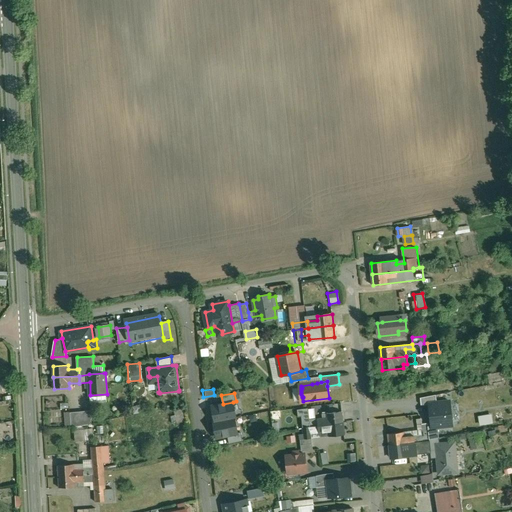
[(216,422),(234,418),(236,418),(233,402),(223,404),(212,406),(216,422)]
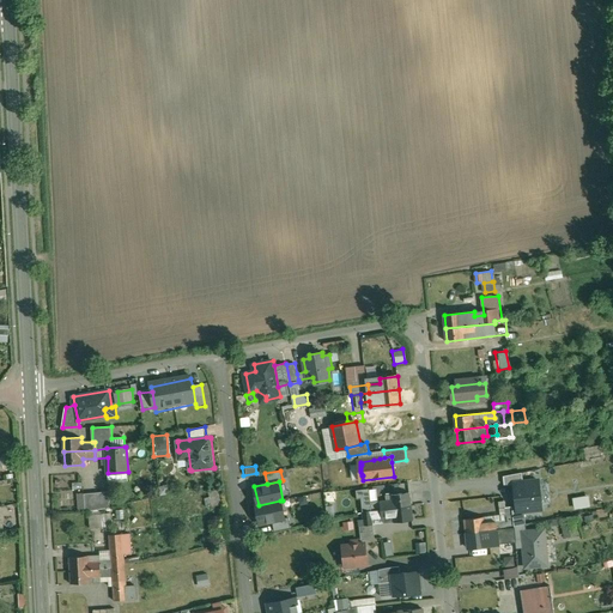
[(109,491),(85,493),(86,510),(110,507),(109,491)]
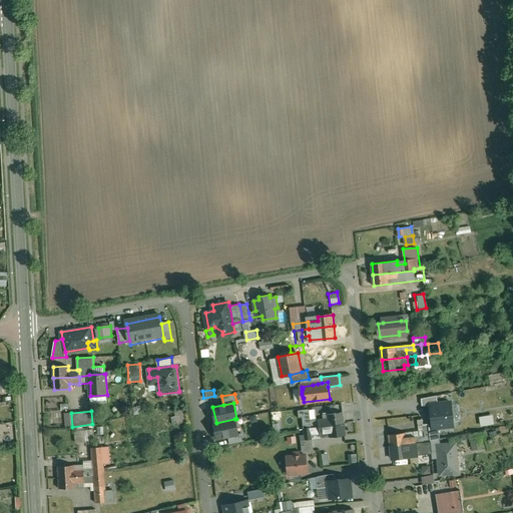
[(343,412),(324,414),(324,419),(311,420),(311,416),(303,417),(304,429),(305,429),(305,428),(320,426),(345,423),(343,412)]
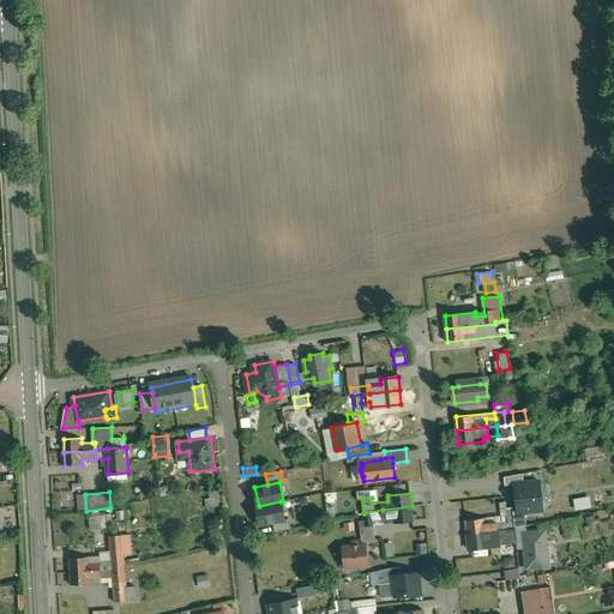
[(518,500),(499,503),(501,515),(505,515),(505,516),(513,515),(521,513),(518,500)]
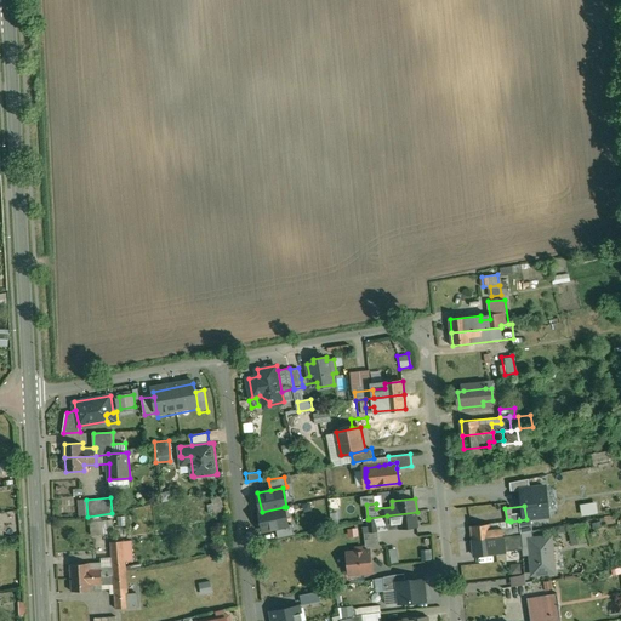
[(288,525),(284,507),(262,512),(260,512),(263,530),(275,528),(288,525)]
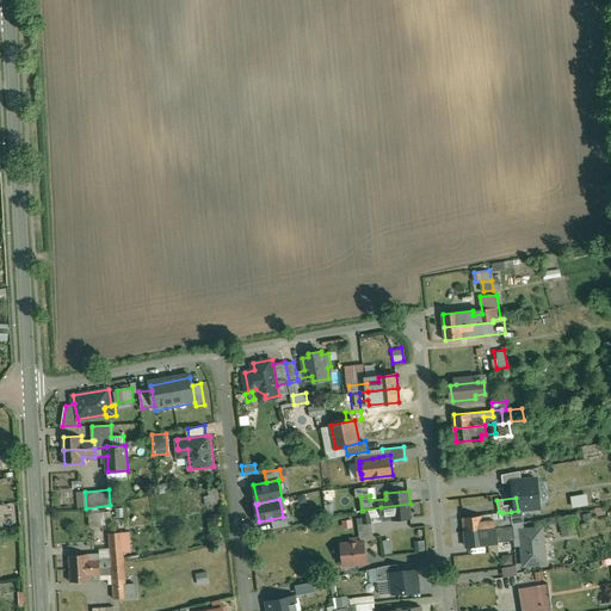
[(411,504),(381,507),(363,510),(363,511),(364,523),(372,522),(372,517),(383,516),(383,520),(412,518),(411,504)]
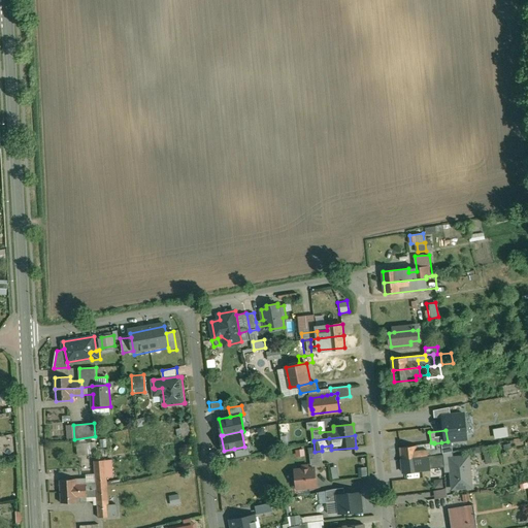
[(87,442),(76,444),(78,455),(89,454),(87,442)]
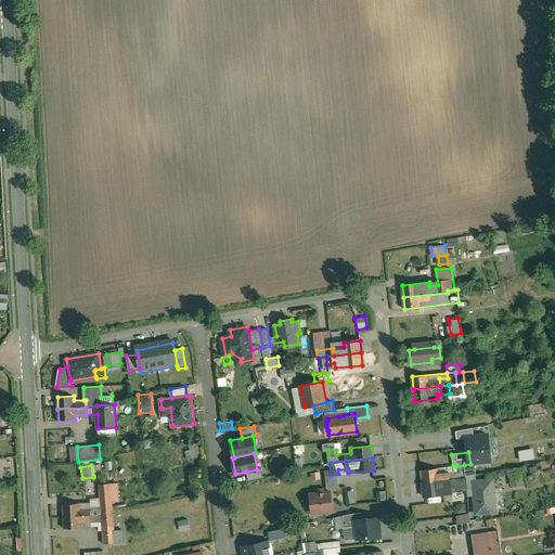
[(449,472),(450,479),(465,476),(464,465),(456,466),(456,465),(453,465),(437,468),(438,473),(449,472)]
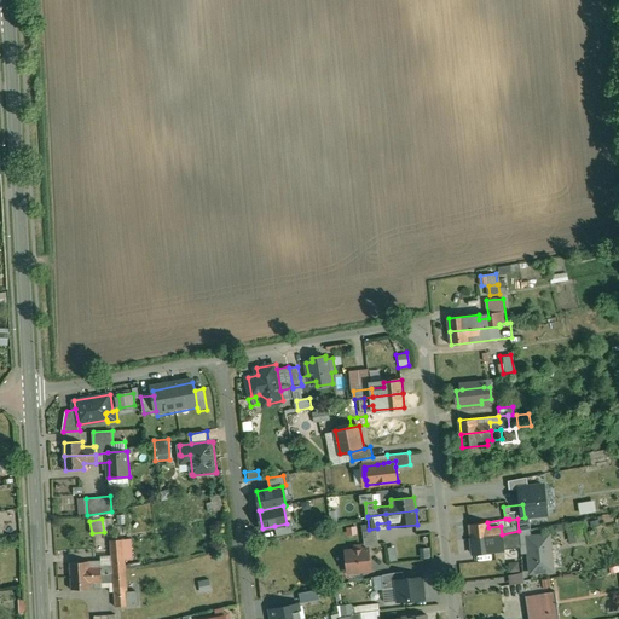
[(579,521),(567,524),(571,542),(583,539),(579,521)]
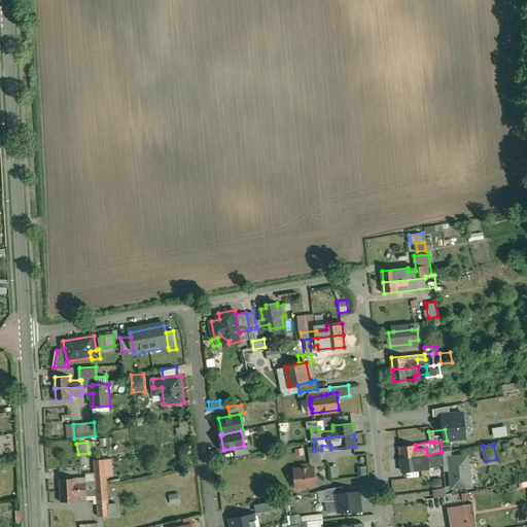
[(244,446),(234,448),(236,456),(250,454),(248,445),(244,446)]
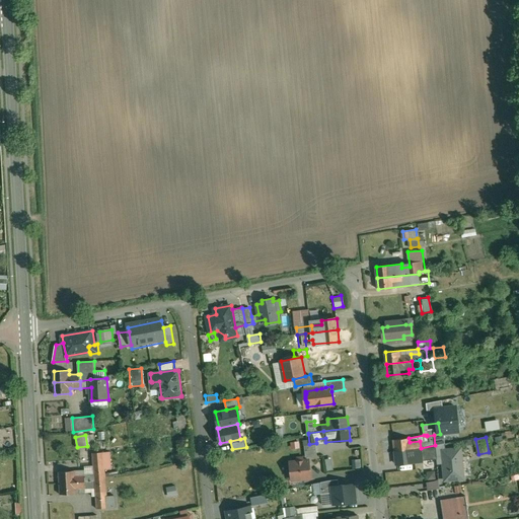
[(409,438),(393,439),(396,462),(412,460),(411,456),(421,455),(421,448),(420,441),(410,442),(409,438)]
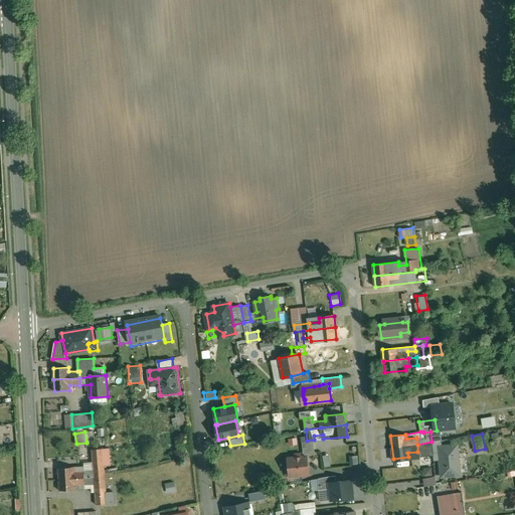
[(432,442),(433,455),(434,461),(440,460),(439,447),(442,447),(442,440),(432,442)]
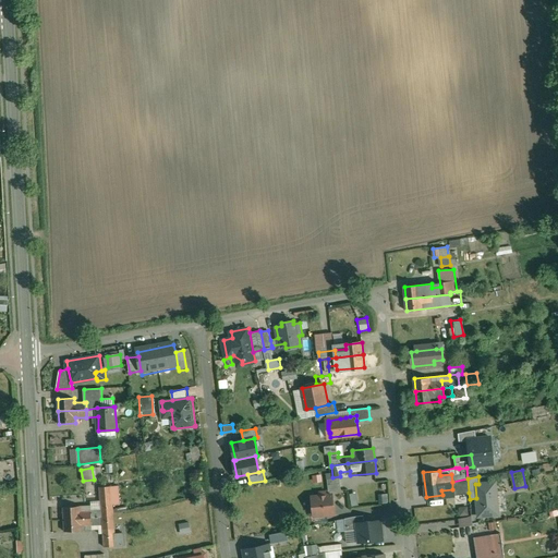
[(452,489),(441,490),(443,495),(469,493),(468,478),(452,482),(452,489)]
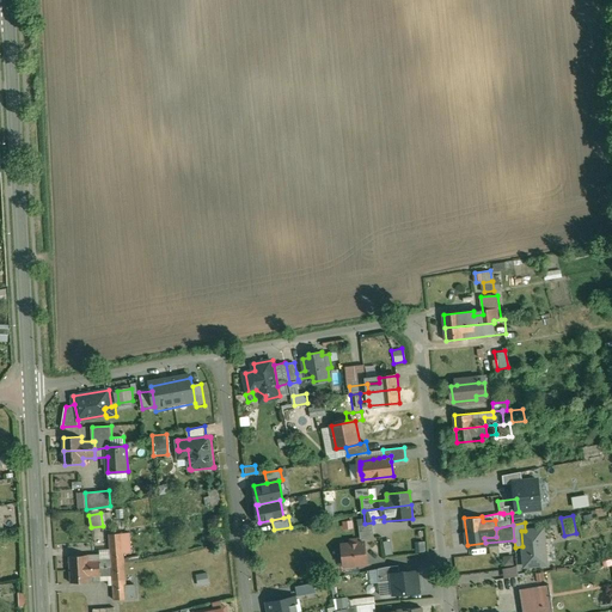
[(525,531),(521,531),(522,546),(525,565),(545,564),(543,528),(525,531)]
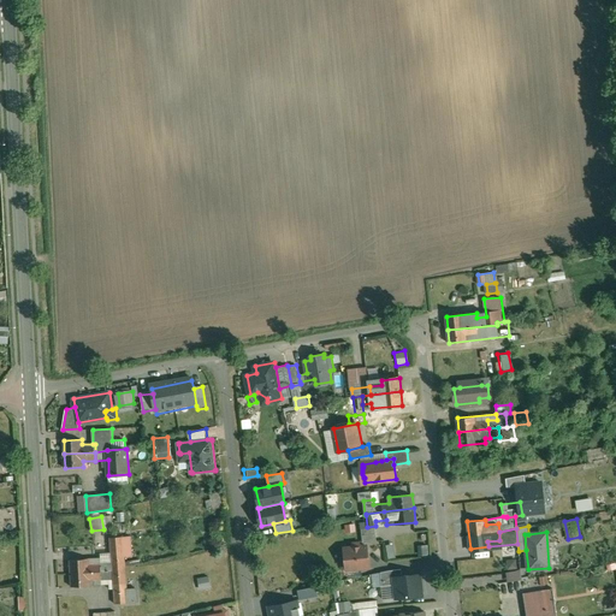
[(89,558),(70,560),(71,573),(101,572),(125,566),(129,566),(129,562),(125,562),(123,537),(111,537),(112,549),(108,549),(110,554),(112,552),(113,562),(101,563),(101,558),(89,558)]
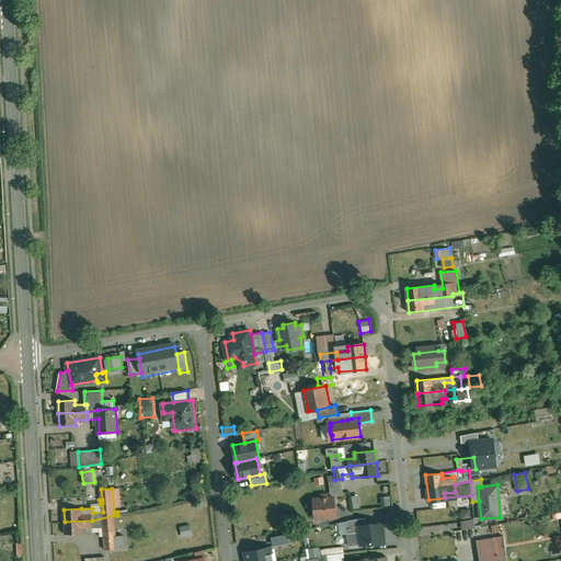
[(348,495),(351,508),(358,507),(357,494),(348,495)]
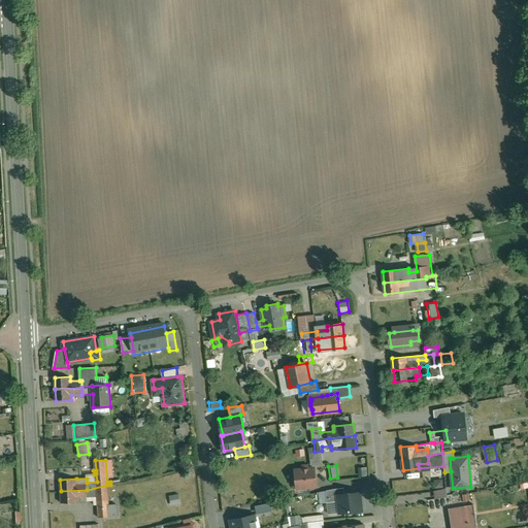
[(315,467),(296,469),(298,488),(317,486),(315,467)]
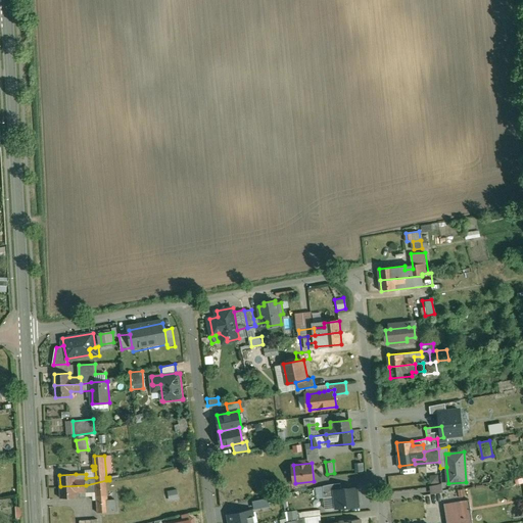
[(427,474),(428,484),(437,483),(437,473),(427,474)]
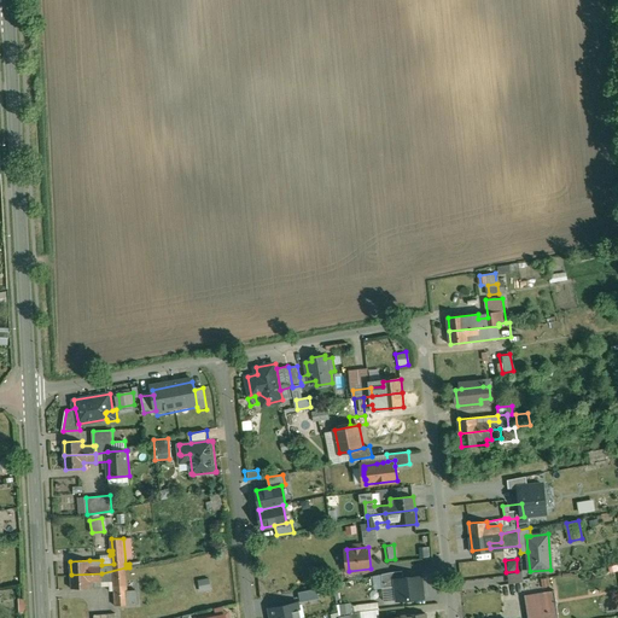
[(331,565),(312,567),(313,579),(332,577),(331,565)]
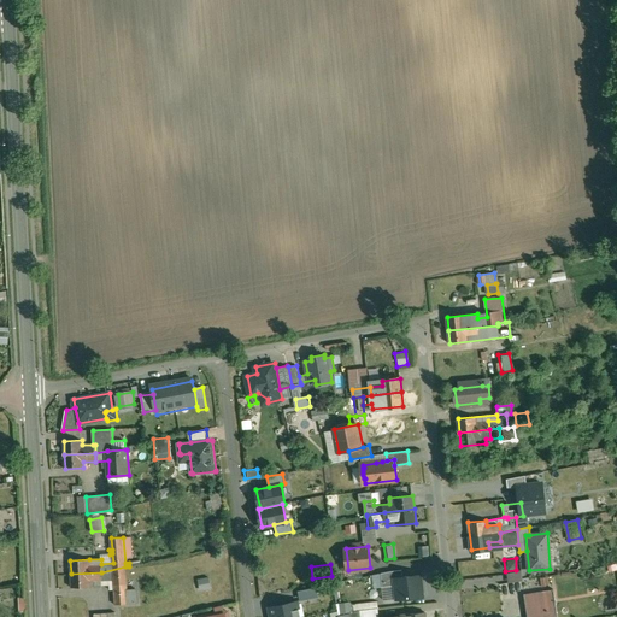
[(125,566),(101,573),(71,574),(72,587),(90,586),(103,586),(103,581),(115,580),(116,604),(139,603),(137,589),(128,589),(125,566)]
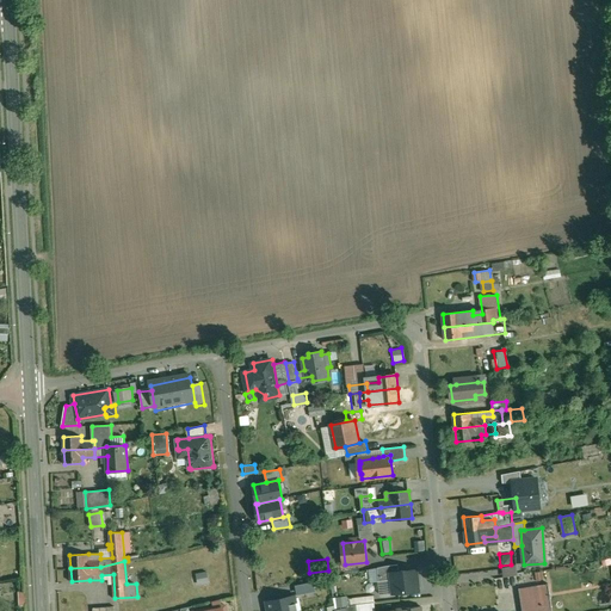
[(592,563),(576,566),(578,573),(593,571),(592,563)]
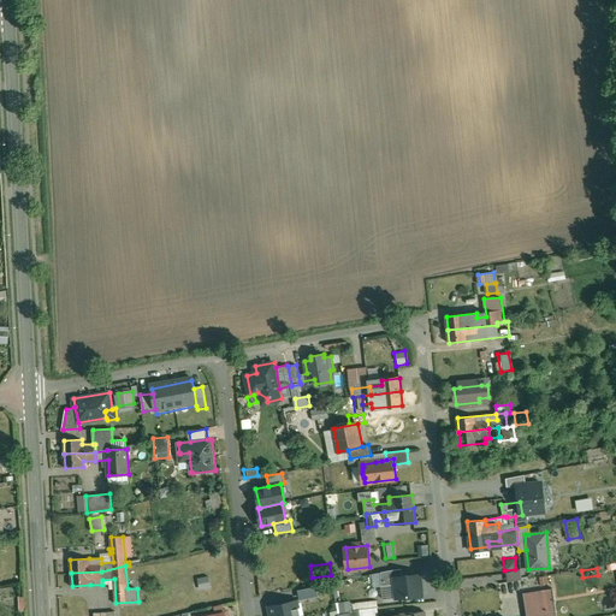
[(402,569),(389,570),(380,572),(381,586),(394,585),(394,578),(402,576),(402,569)]
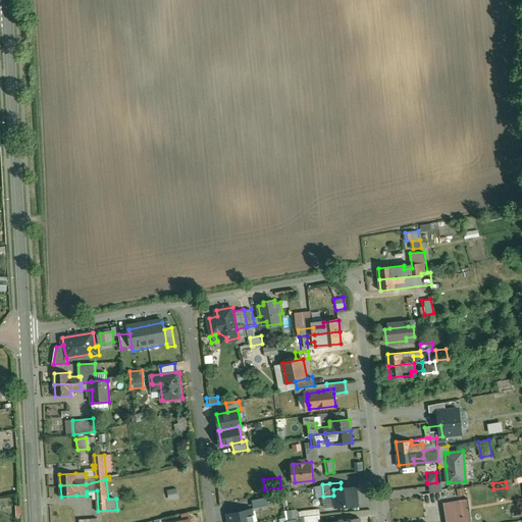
[(427,484),(428,492),(440,491),(439,483),(427,484)]
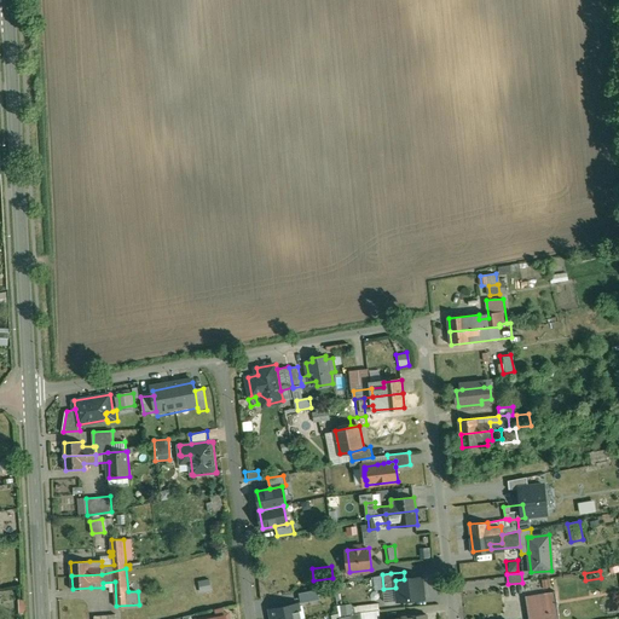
[(404,579),(395,580),(395,588),(398,601),(424,599),(422,577),(404,579)]
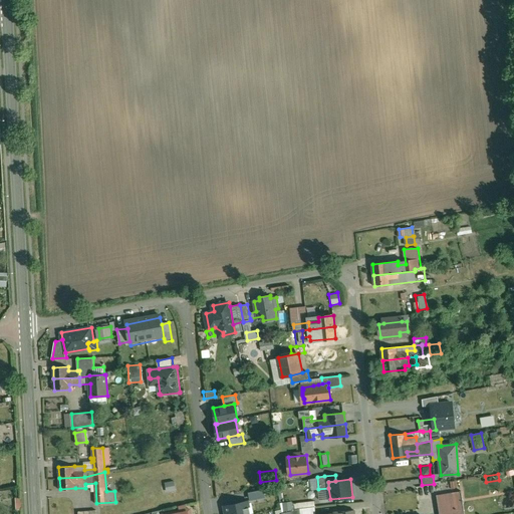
[(451,491),(459,489),(458,480),(449,481),(451,491)]
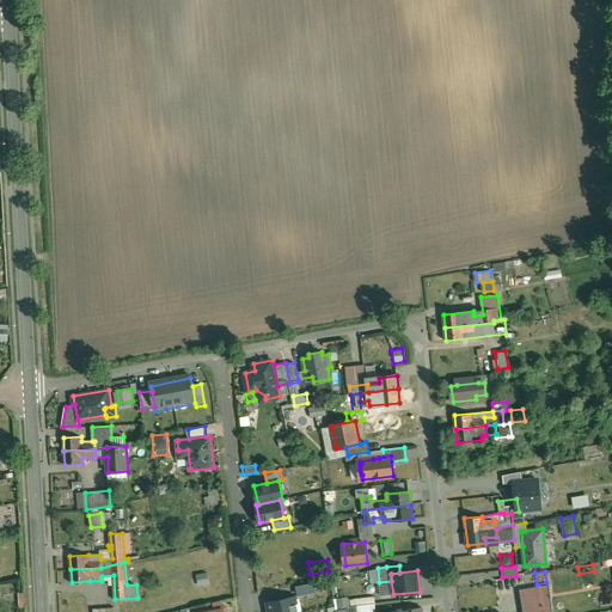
[(206,573),(195,574),(195,583),(207,583),(206,573)]
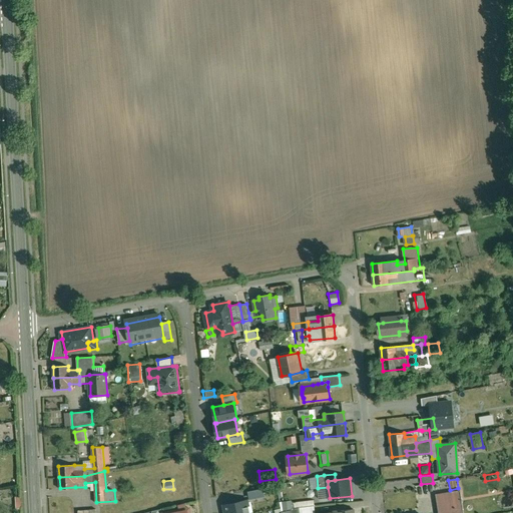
[(245,498),(262,497),(262,488),(244,490),(245,498)]
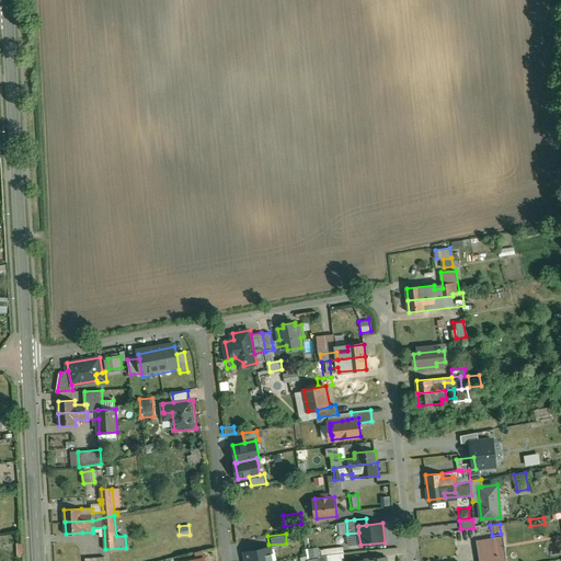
[(495,538),(478,540),(479,548),(496,546),(495,538)]
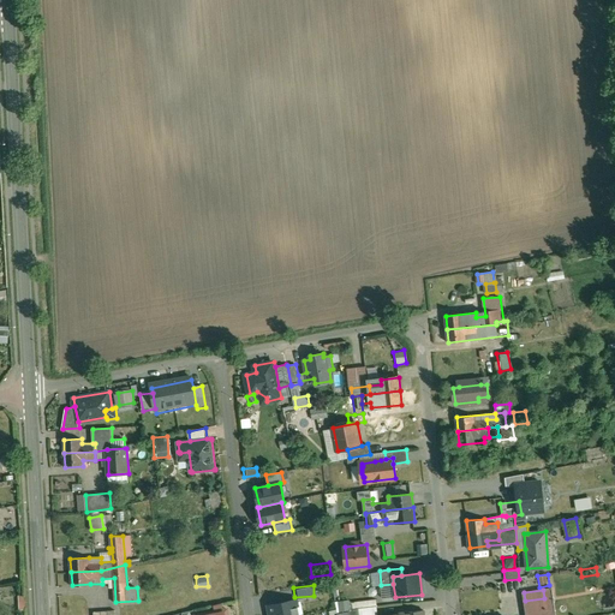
[(267,614),(302,614),(298,598),(266,604),(267,614)]
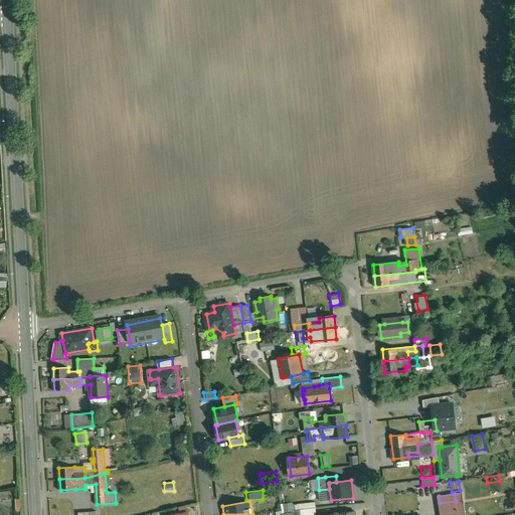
[(282,502),(282,511),(293,510),(292,502),(282,502)]
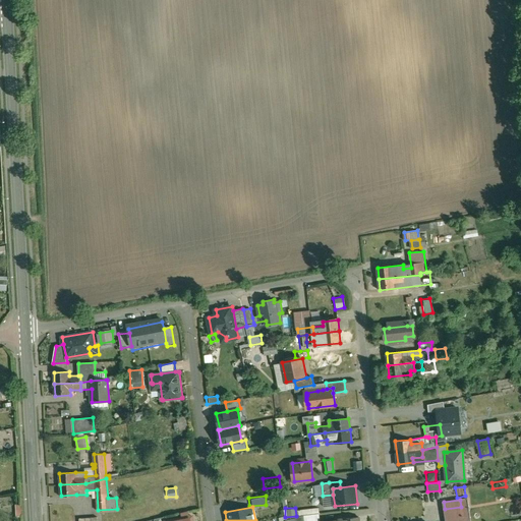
[(462,510),(445,513),(446,520),(470,520),(470,516),(463,517),(462,510)]
